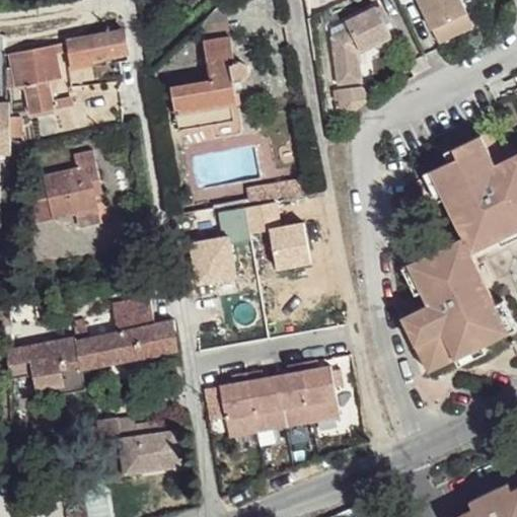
[(416,0),(415,1),(435,46),(470,28),(457,0),(416,0)]
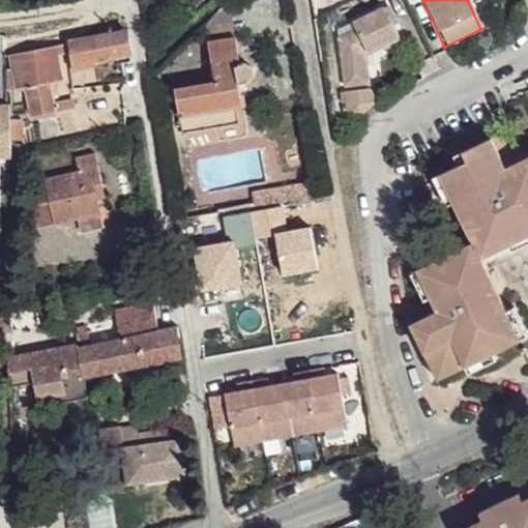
[(205,24),(208,42),(233,38),(229,1),(205,24)]
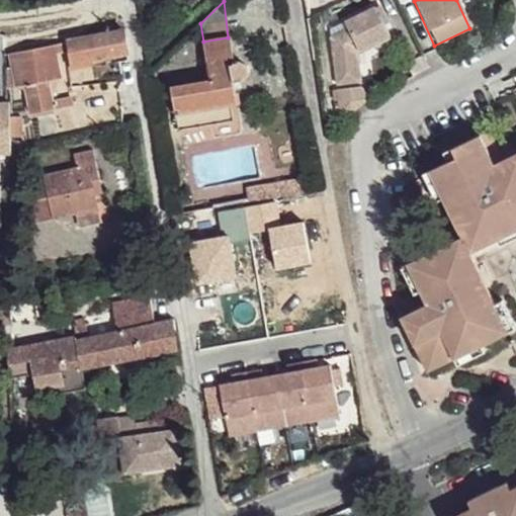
[(329,41),(336,89),(360,86),(356,55),(388,39),(372,10),(342,26),(345,33),(329,41)]
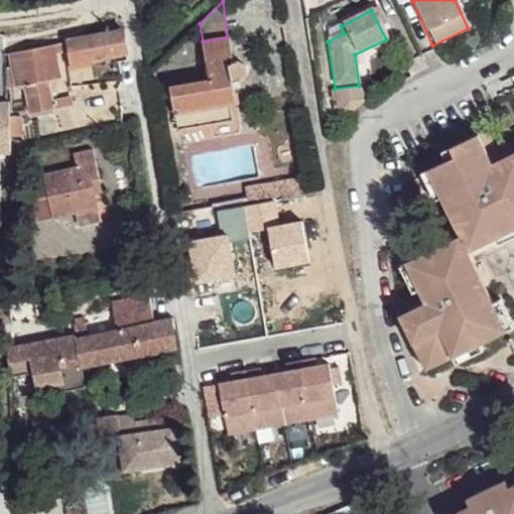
[(67,53),(71,69),(99,62),(98,57),(124,52),(122,31),(63,42),(54,44),(56,51),(63,51),(65,53),(67,53)]
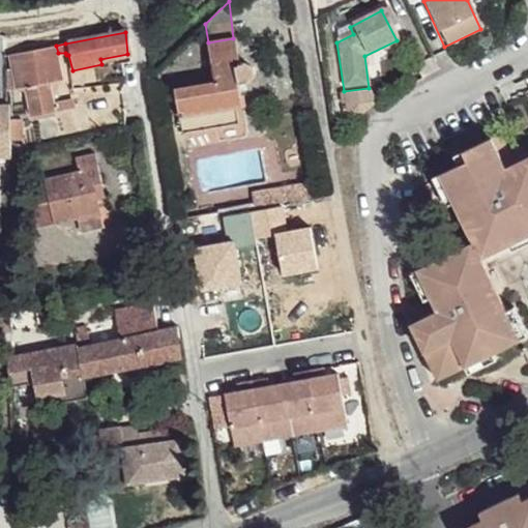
[(208,42),(213,68),(239,65),(237,38),(233,38),(208,42)]
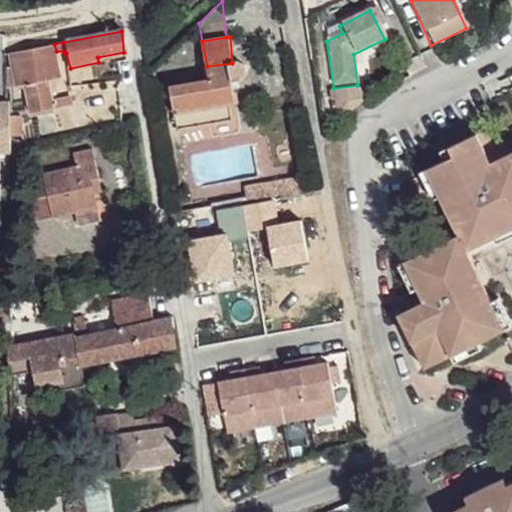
[(14,65),(18,83),(25,82),(51,77),(58,76),(52,44),(13,53),(14,65)]
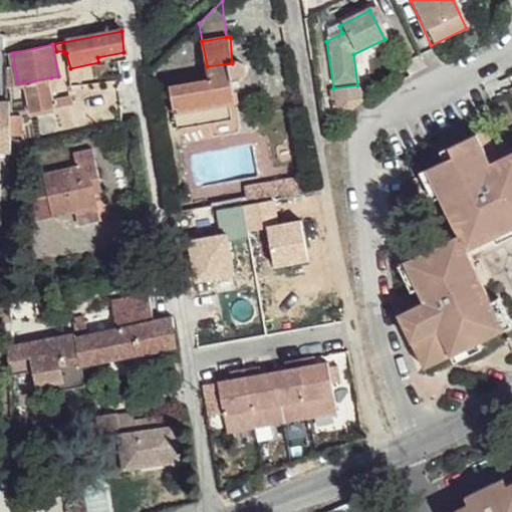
[(171,86),(178,129),(233,119),(231,105),(229,94),(237,92),(232,63),(207,66),(209,80),(171,86)]
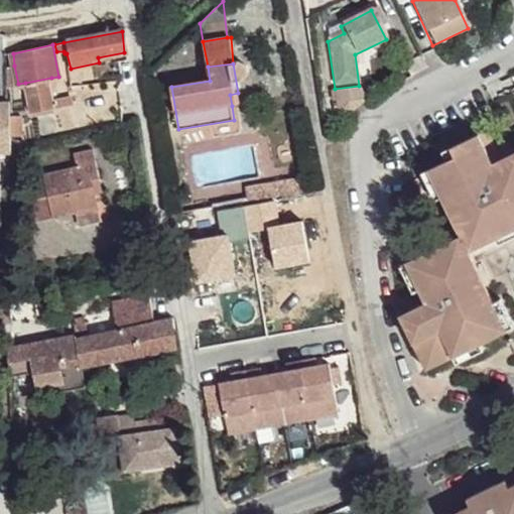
[(7,67),(8,86),(18,84),(14,66),(7,67)]
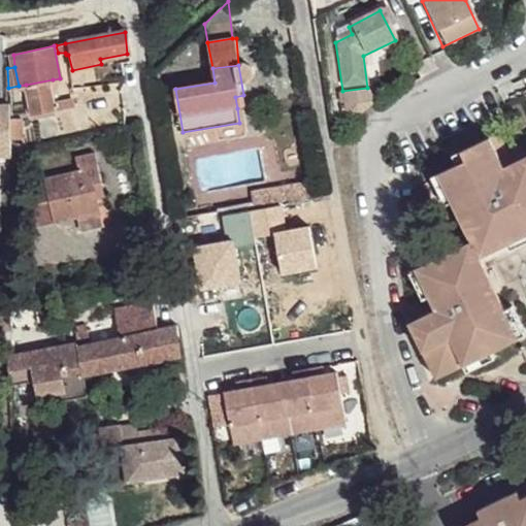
[(91,74),(60,80),(62,90),(93,84),(91,74)]
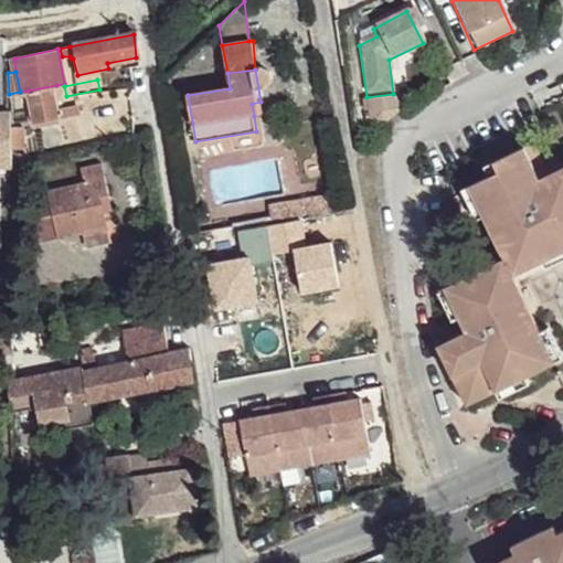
[(28,91),(34,119),(61,114),(56,85),(28,91)]
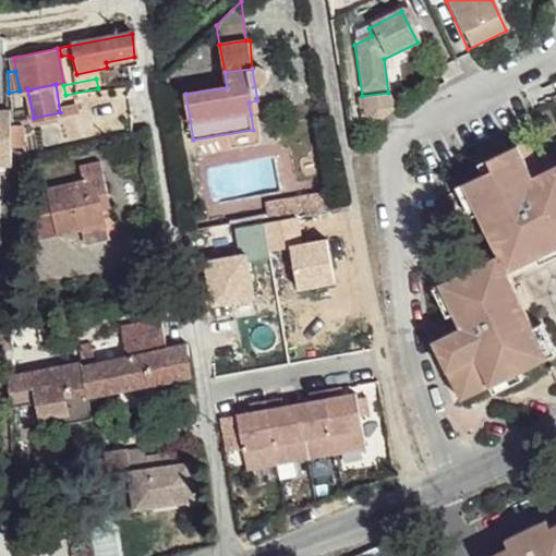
[(377,129),(389,119),(400,110),(390,98),(365,100),(370,129),(377,129)]
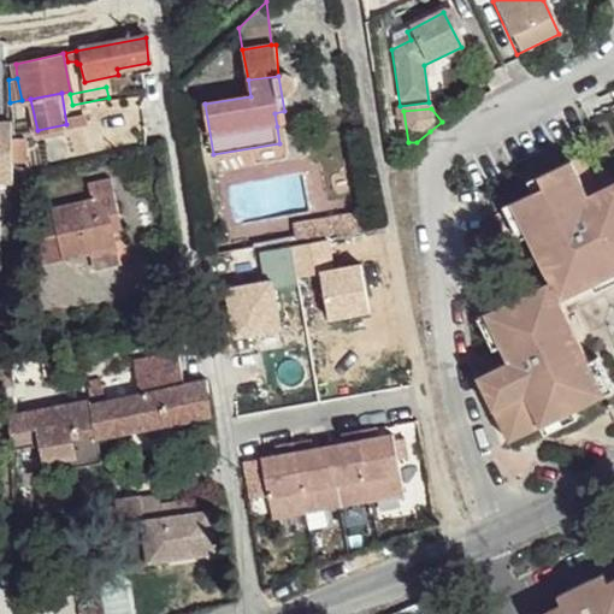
[(275,113),(277,127),(287,125),(284,111),(275,113)]
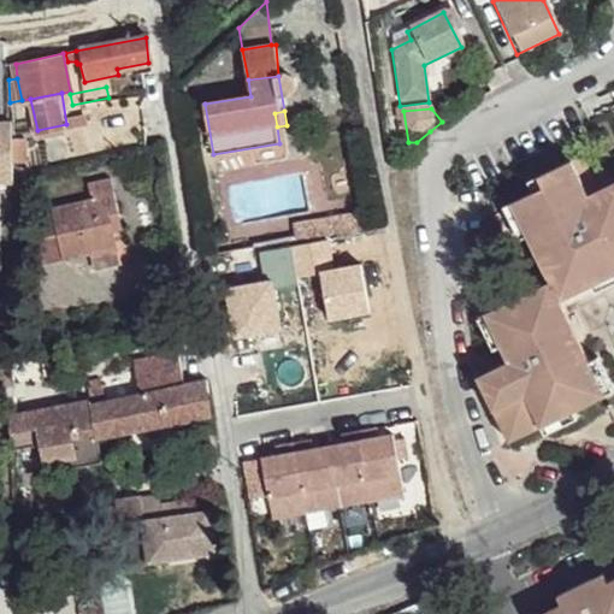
[(0,182),(11,183),(10,122),(0,122),(0,182)]
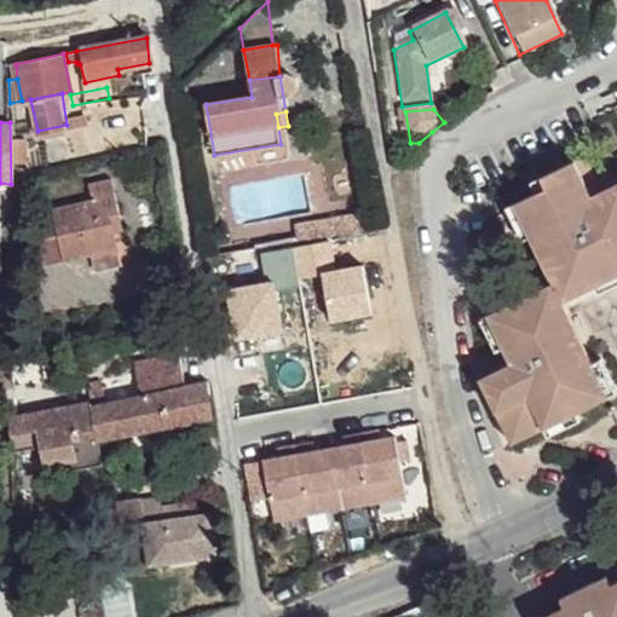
[(571,161),(589,197),(597,192),(582,156),(571,161)]
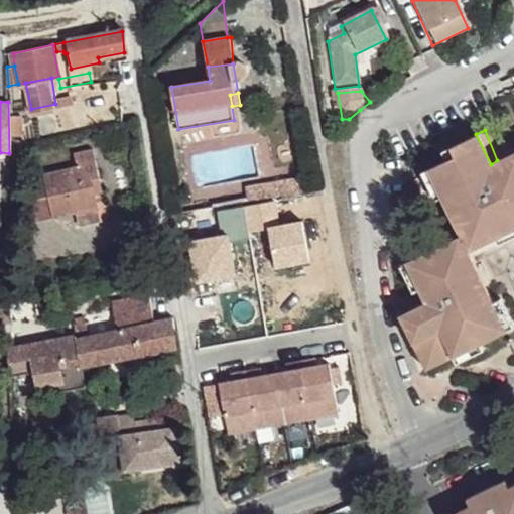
[(396,314),(422,370),(448,359),(453,365),(480,352),(478,345),(511,330),(497,299),(489,303),(467,251),(492,238),(496,245),(513,237),(513,150),(497,160),(491,164),(476,134),(447,146),(452,156),(418,172),(430,200),(438,198),(458,236),(395,265),(407,293),(416,289),(422,303),(396,314)]
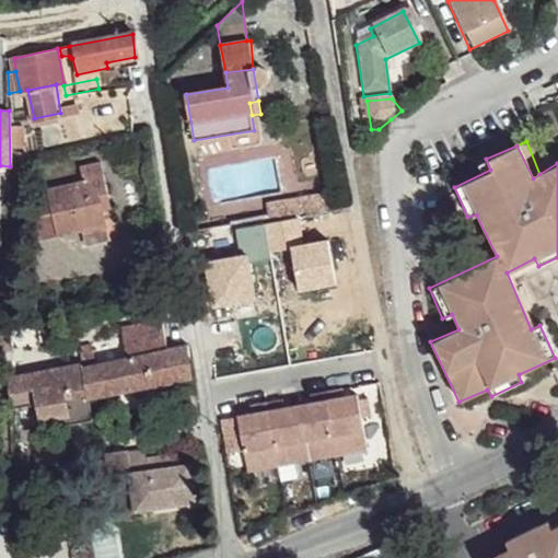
[(48,189),(58,235),(82,231),(107,227),(104,208),(102,199),(107,199),(101,163),(79,169),(82,183),(48,189)]
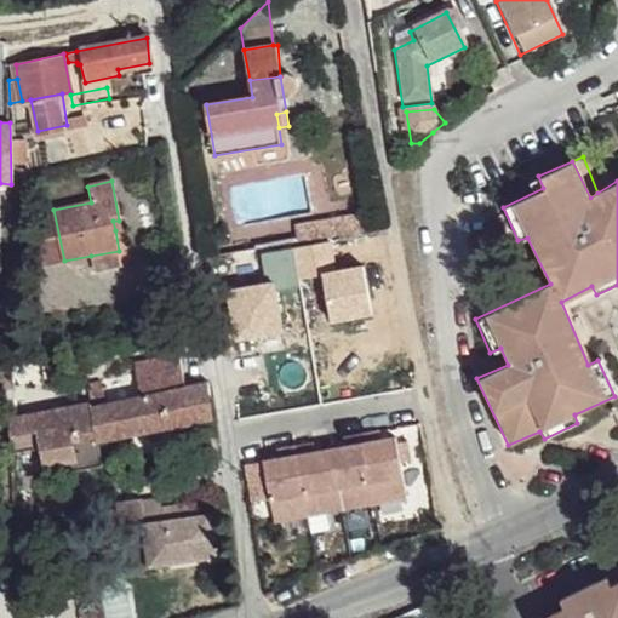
[(296,222),(297,238),(367,227),(364,211),(296,222)]
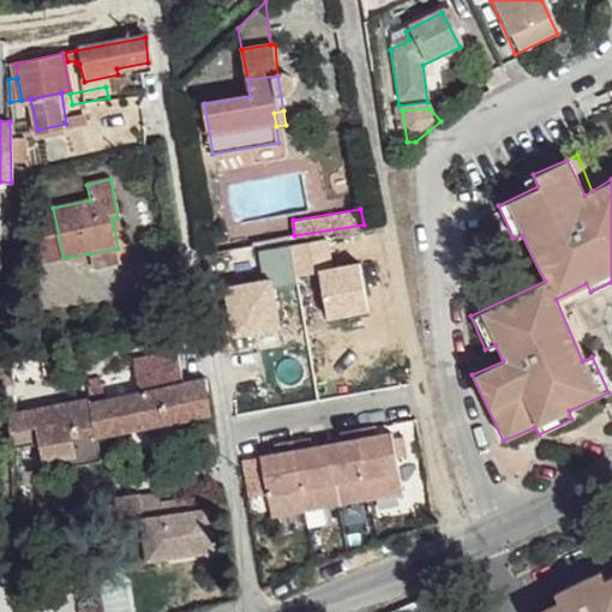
[(90,253),(91,259),(118,253),(118,249),(90,253)]
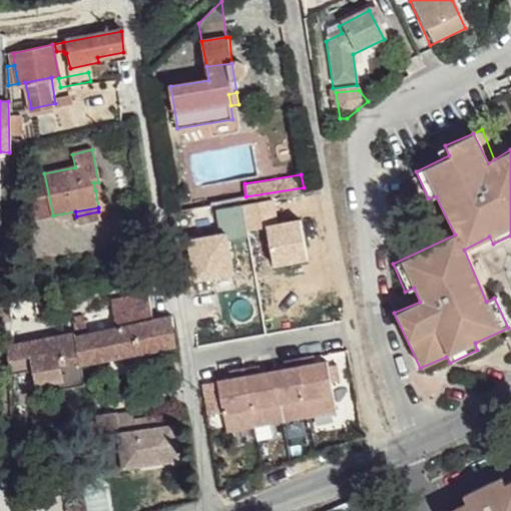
[(82,380),(78,361),(175,345),(170,315),(151,318),(148,293),(112,303),(117,330),(87,335),(86,331),(6,346),(7,370),(30,366),(33,380),(55,376),(58,384),(82,380)]
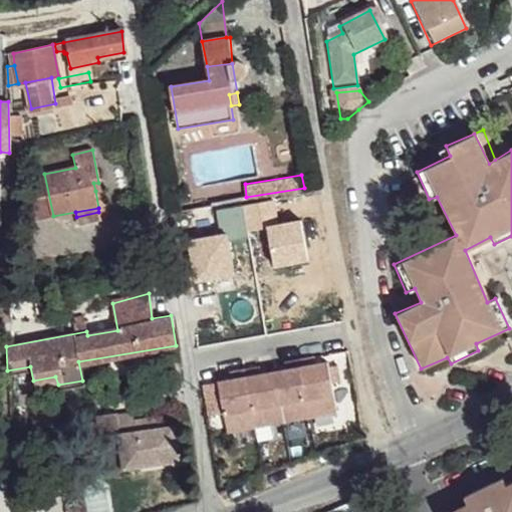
[(297,361),(308,420),(335,414),(326,363),(313,366),(312,358),(297,361)]
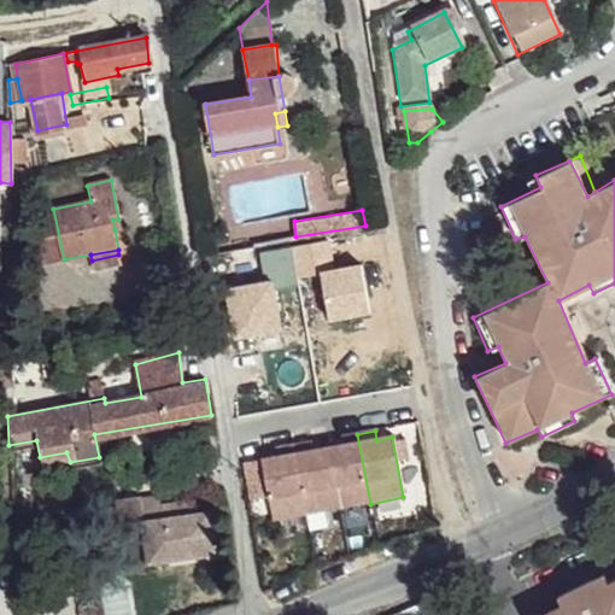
[(341,446),(326,449),(338,510),(370,504),(357,434),(339,438),(341,446)]
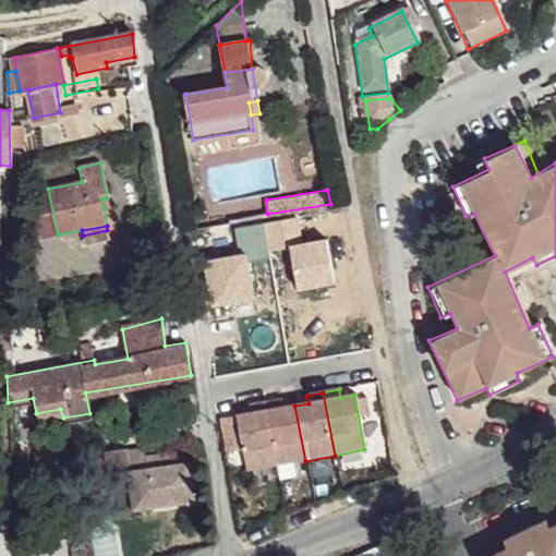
[(280,400),(264,403),(276,467),(305,461),(294,406),(281,409),(280,400)]
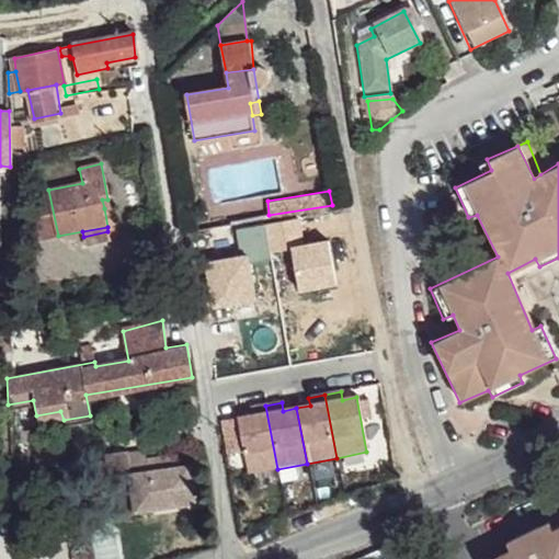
[(251,417),(237,420),(247,475),(277,469),(265,406),(249,408),(251,417)]
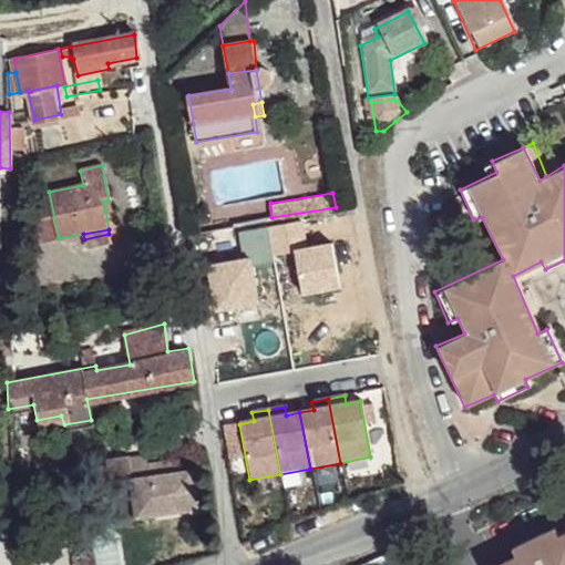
[(108,473),(113,513),(136,511),(137,507),(160,504),(162,515),(199,509),(193,469),(154,474),(152,460),(151,451),(106,461),(108,473)]
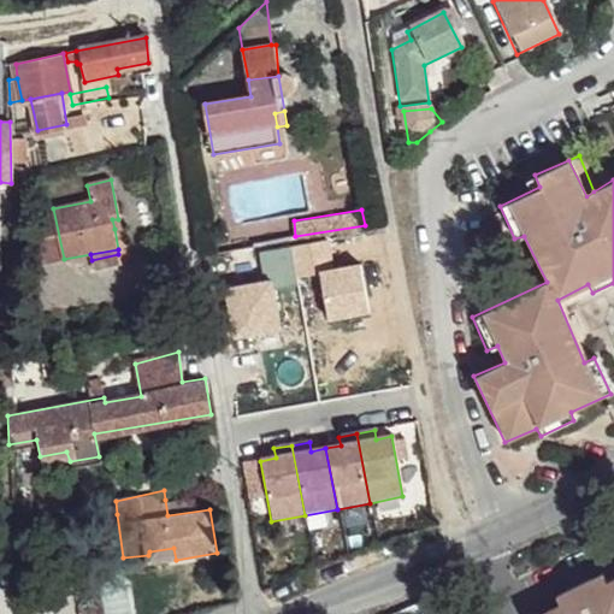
[(196,496),(165,500),(167,515),(198,511),(196,496)]
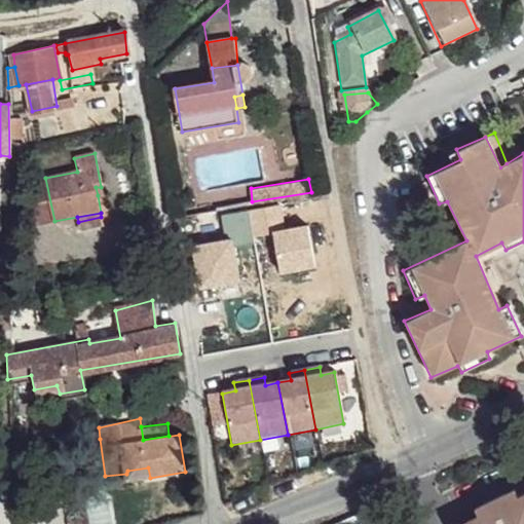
[(127,471),(127,480),(150,478),(148,468),(127,471)]
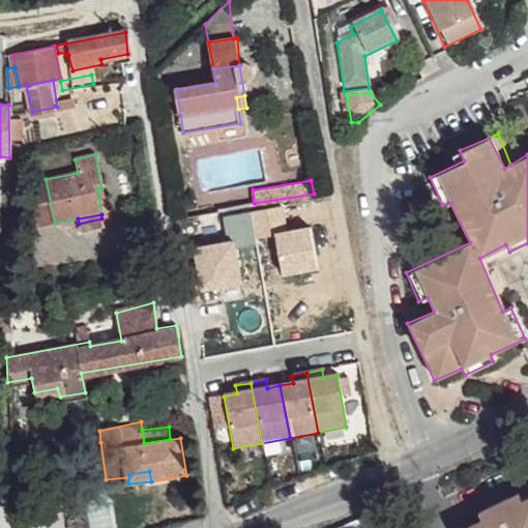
[(527,527),(527,503),(523,506),(520,497),(480,517),(484,527),(527,527)]
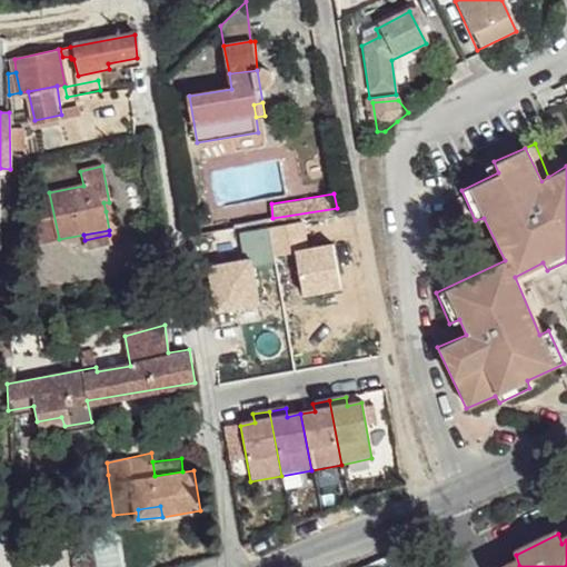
[(504,561),(506,566),(519,566),(516,555),(504,561)]
